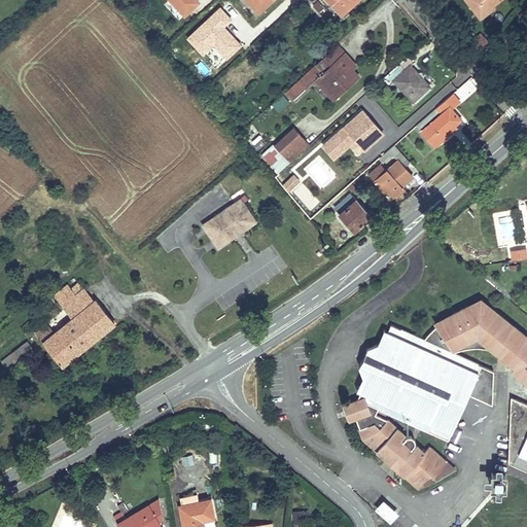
[(171,0),(184,13),(198,1),(196,0),(171,0)]
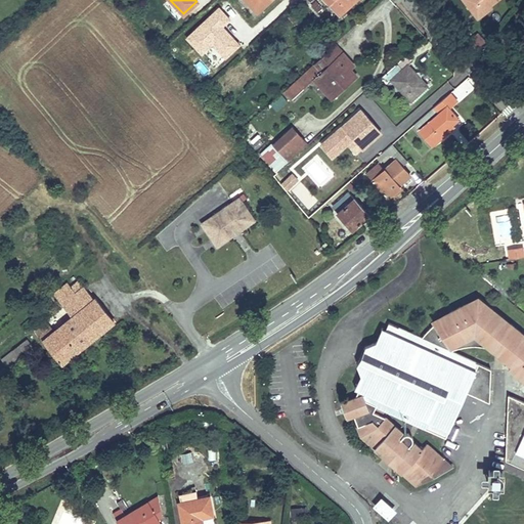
[(247,0),(257,11),(269,0),(247,0)]
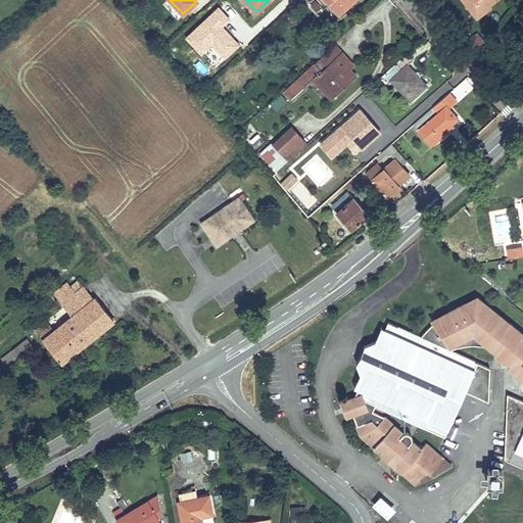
[(308,0),(310,1),(311,0),(326,0),(327,0),(339,13),(352,0),(308,0)]
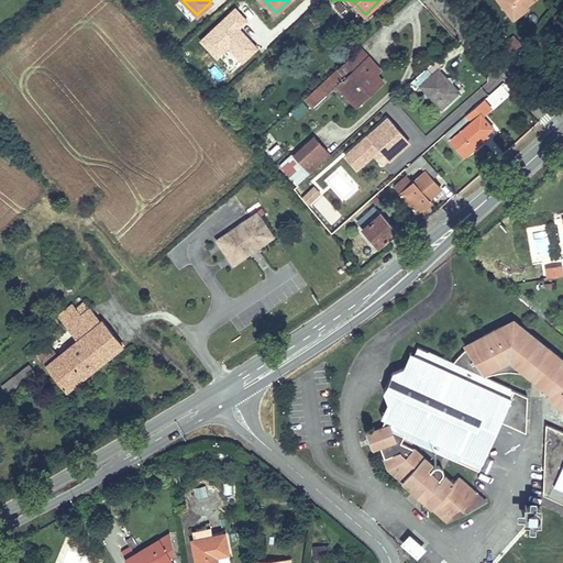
[(497,0),(514,21),(530,8),(528,4),(533,0),(497,0)]
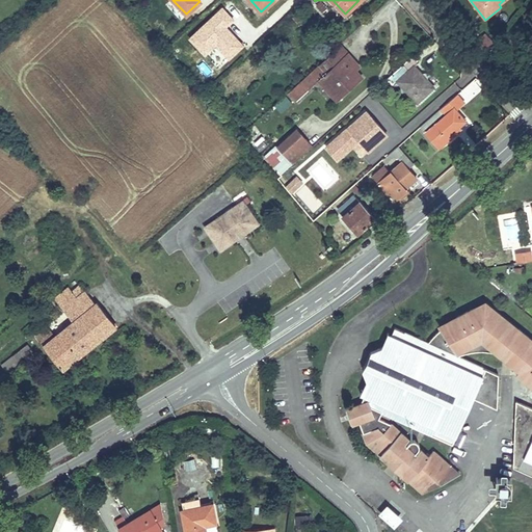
[(133,1),(128,6),(133,11),(138,7),(133,1)]
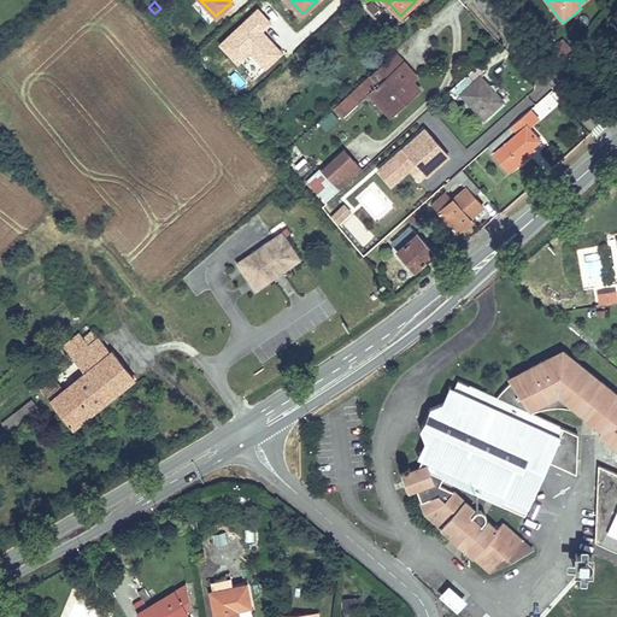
[(350,11),(339,21),(345,27),(356,18),(350,11)]
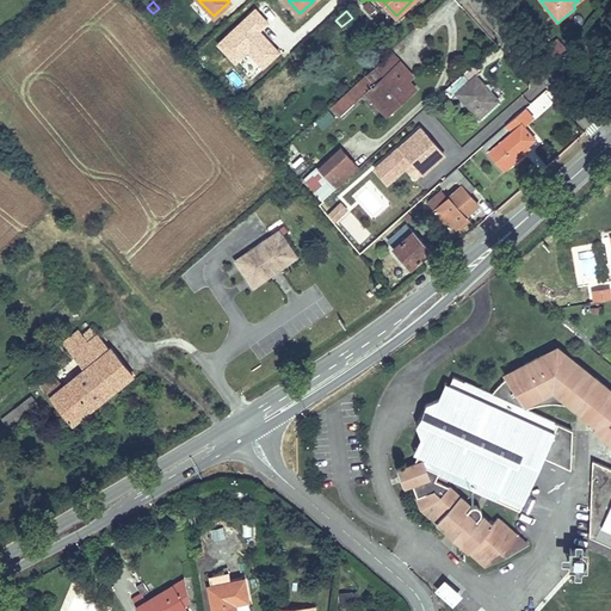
[(393,50),(365,74),(372,84),(364,92),(386,116),(418,87),(396,63),(401,60),(393,50)]
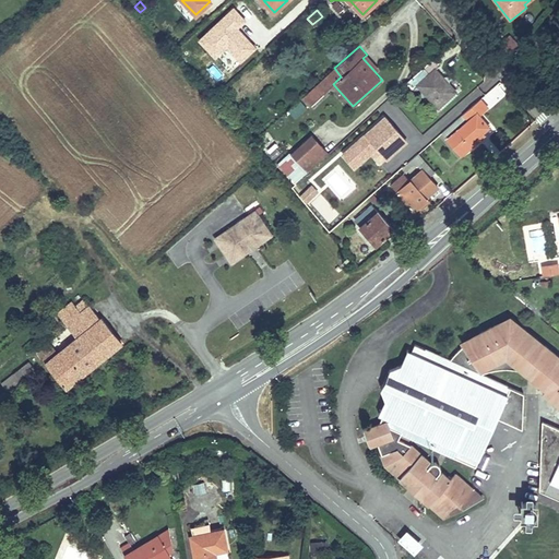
[(433,57),(406,82),(413,87),(417,84),(439,106),(455,91),(435,69),(439,63),(433,57)]
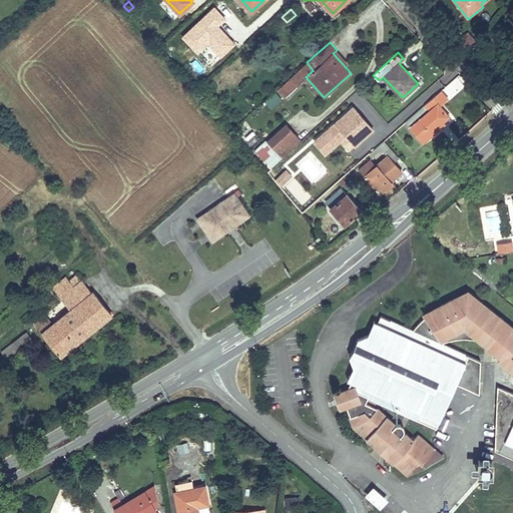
[(447,98),(440,90),(425,103),(430,109),(411,126),(423,141),(441,126),(439,123),(448,115),(439,104),(447,98)]
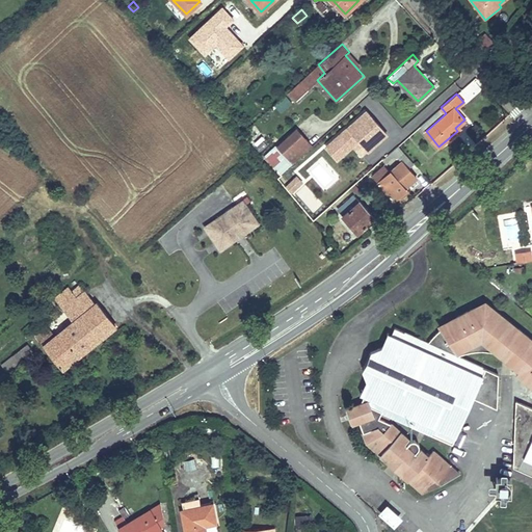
[(278,112),(292,104),(286,95),(272,104),(278,112)]
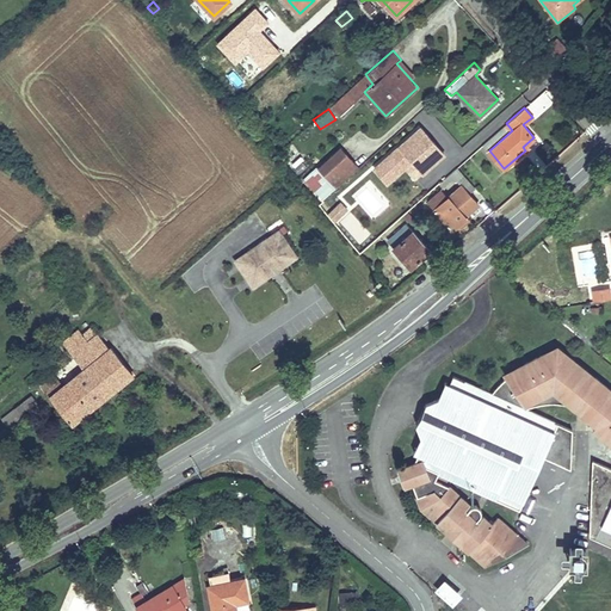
[(252,111),(247,115),(259,128),(263,124),(252,111)]
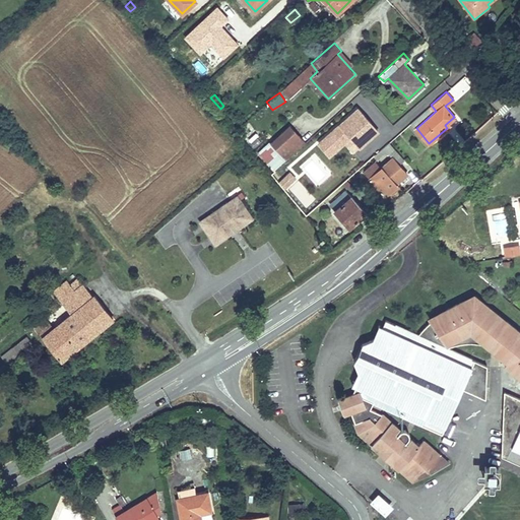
[(378,131),(358,108),(318,143),(329,155),(347,139),(346,137),(348,134),(360,146),(378,131)]
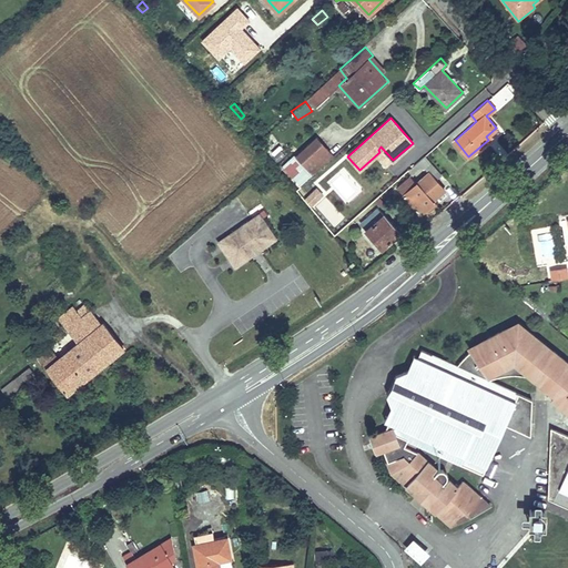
[(318,138),(297,155),(313,174),(335,154),(318,138)]
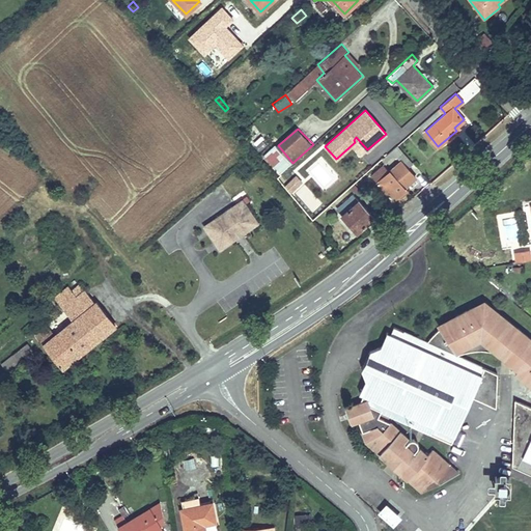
[(401,160),(376,182),(393,200),(400,194),(398,193),(417,176),(410,168),(414,163),(403,150),(398,156),(401,160)]
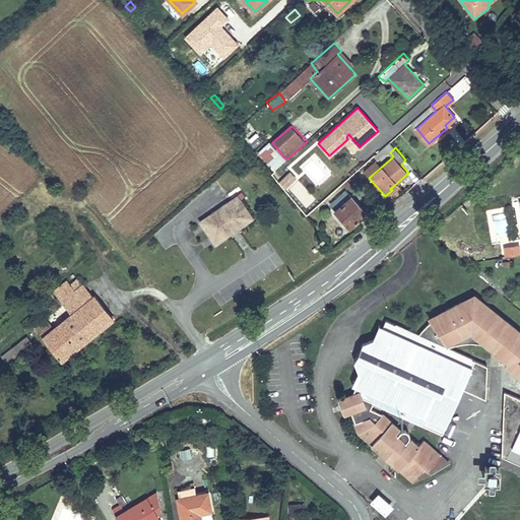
[(329,203),(335,209),(350,196),(345,190),(329,203)]
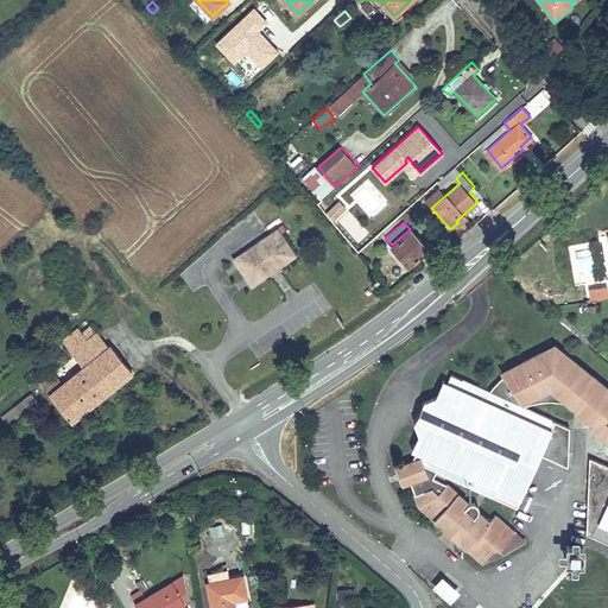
[(277,228),(233,258),(251,284),(263,277),(261,274),(282,260),(283,263),(295,255),(277,228)]
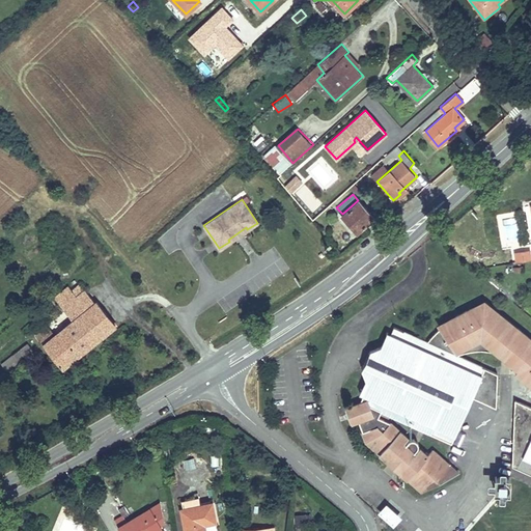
[(342,214),(341,215),(356,231),(372,217),(358,200),(342,214)]
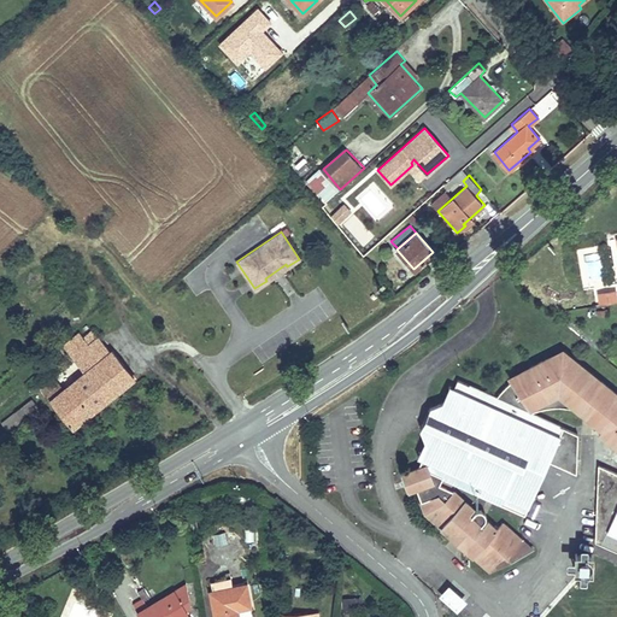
[(287,266),(286,264),(265,278),(266,281),(287,266)]
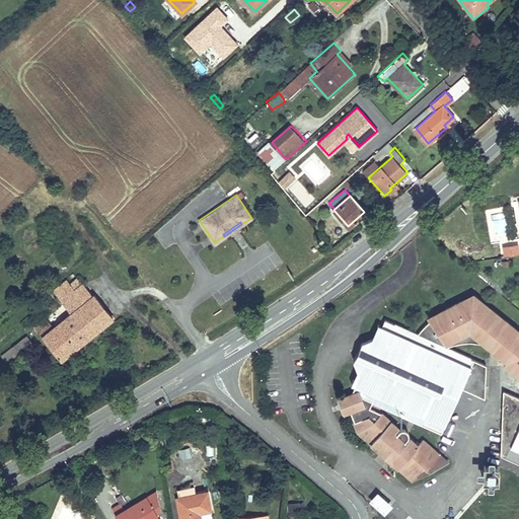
[(505,255),(518,253),(518,249),(518,246),(504,248),(505,255)]
